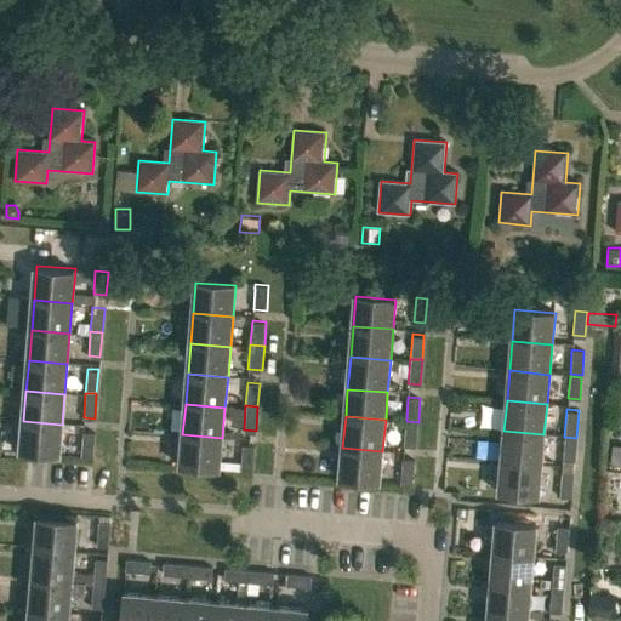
[(23,421),(21,453),(58,456),(62,425),(23,421)]
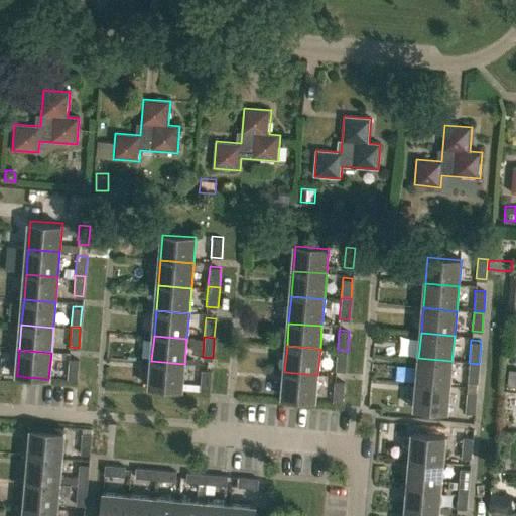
[(338,350),(336,370),(346,371),(348,351),(338,350)]
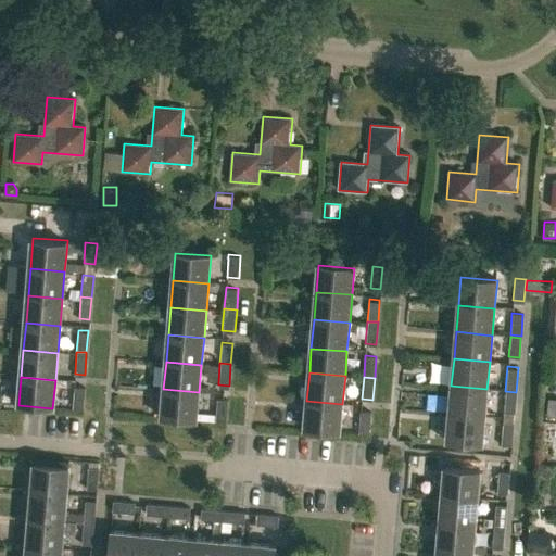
[(449,413),(484,416),(487,389),(451,386),(449,413)]
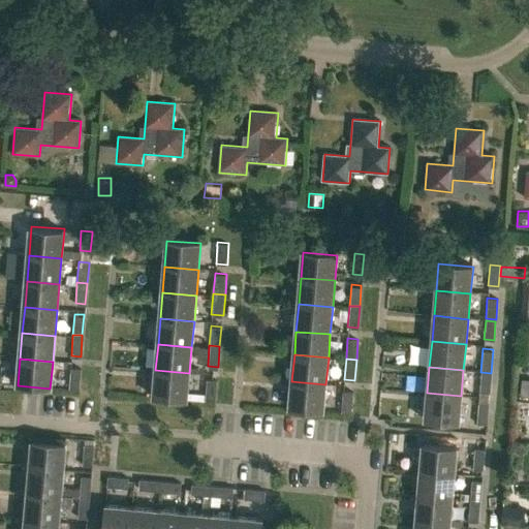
[(70,368),(69,389),(80,390),(81,368),(70,368)]
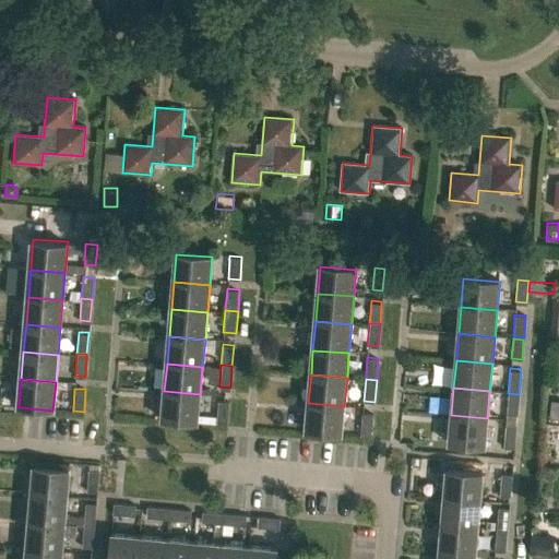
[(162,419),(198,423),(200,394),(164,391),(162,419)]
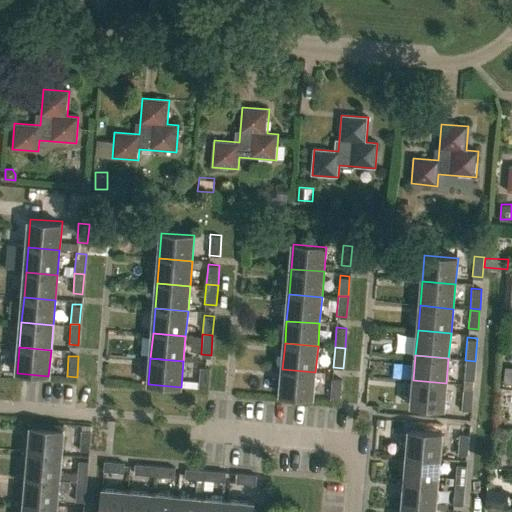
[(465,360),(463,384),(472,385),(475,361),(465,360)]
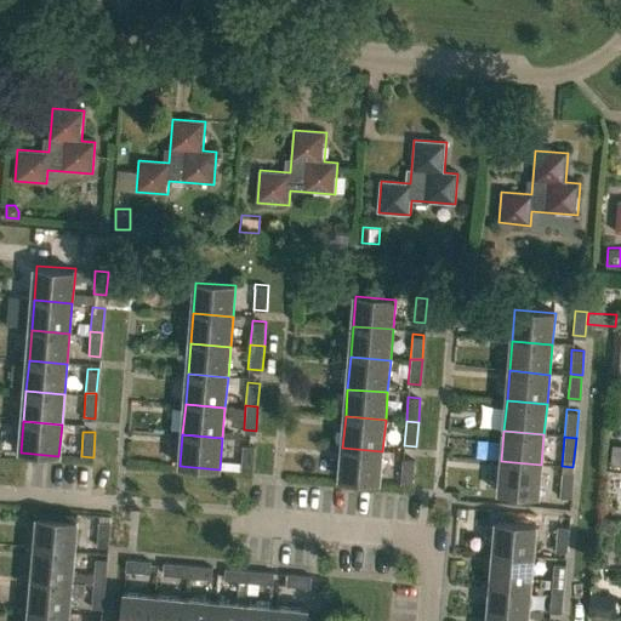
[(240,468),(252,469),(255,445),(241,444),(240,468)]
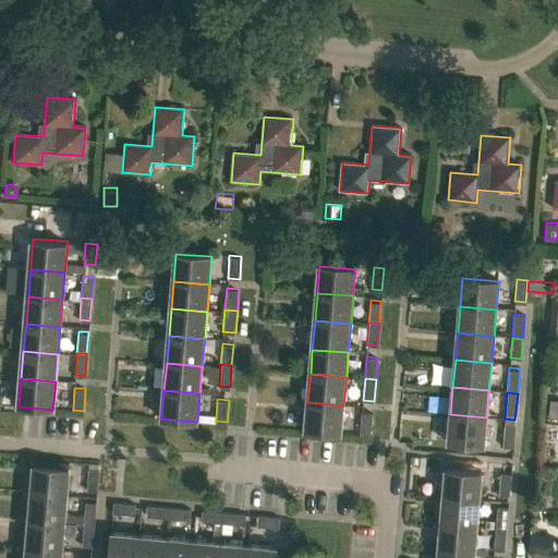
[(305,431),(341,434),(343,405),(307,402),(305,431)]
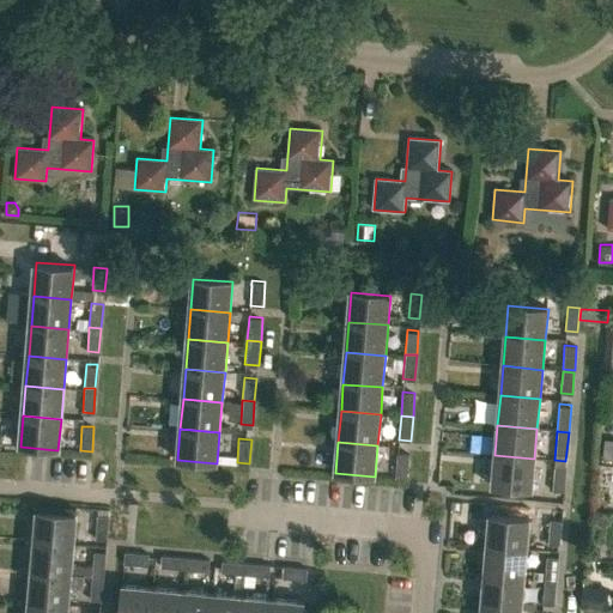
[(398,451),(395,475),(406,477),(410,451),(398,451)]
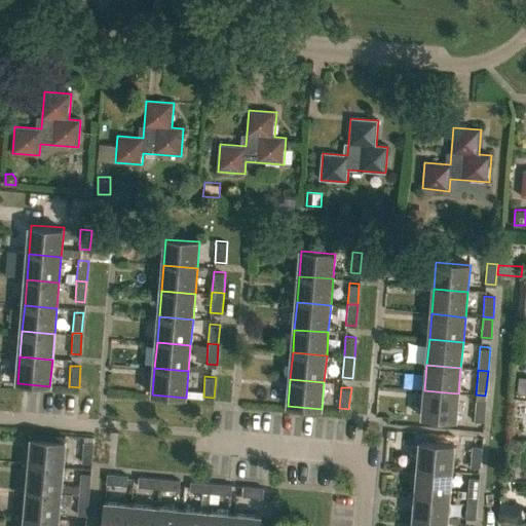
[(422,416),(456,420),(458,393),(424,390),(422,416)]
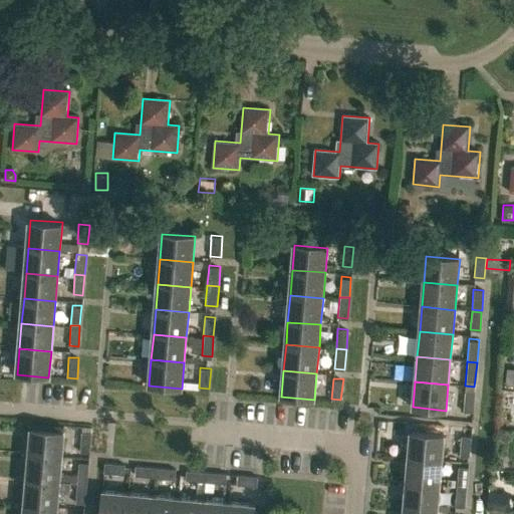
[(462,410),(472,411),(474,388),(465,387),(462,410)]
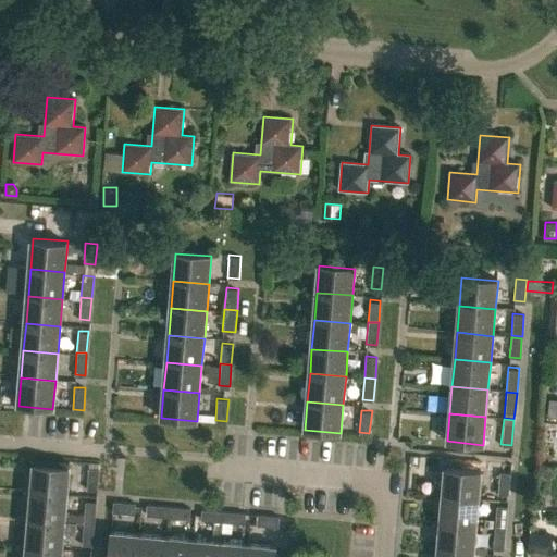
[(34,463),(32,492),(66,494),(70,467),(34,463)]
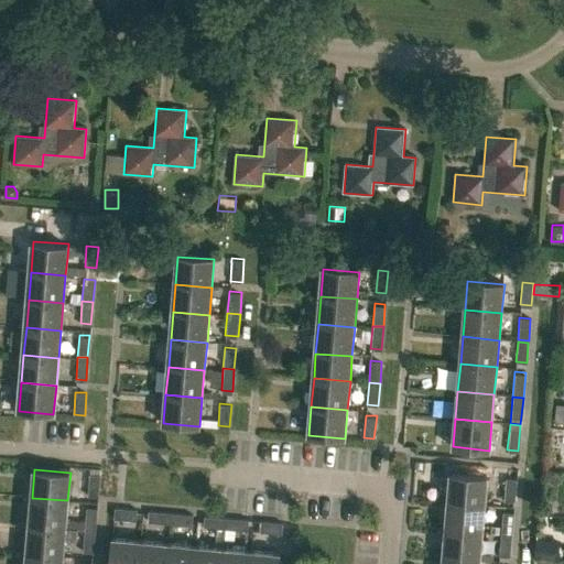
[(89,472),(87,495),(98,495),(100,473),(89,472)]
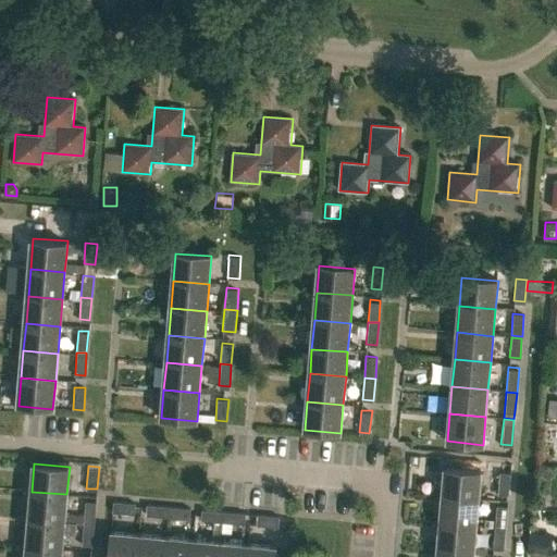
[(443,496),(479,499),(481,472),(445,469),(443,496)]
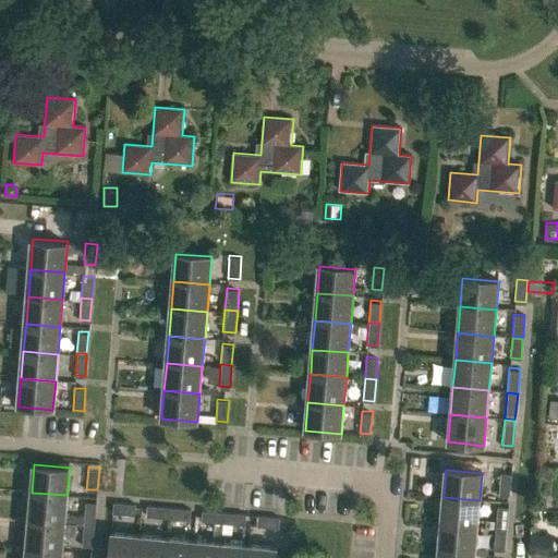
[(510,472),(500,471),(498,493),(508,494),(510,472)]
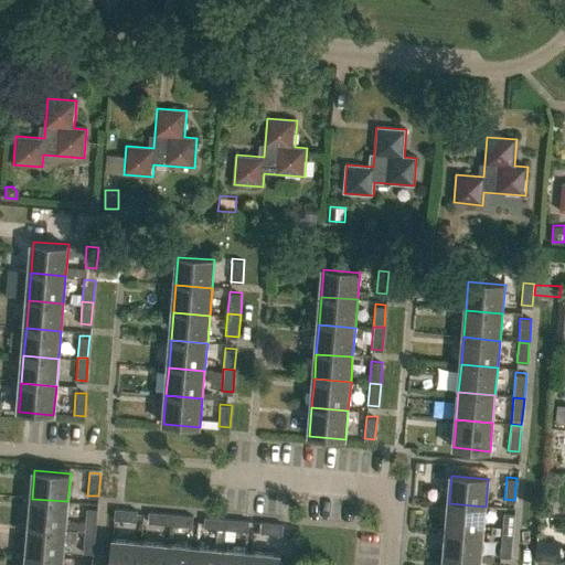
[(32,499),(29,524),(65,528),(67,501),(32,499)]
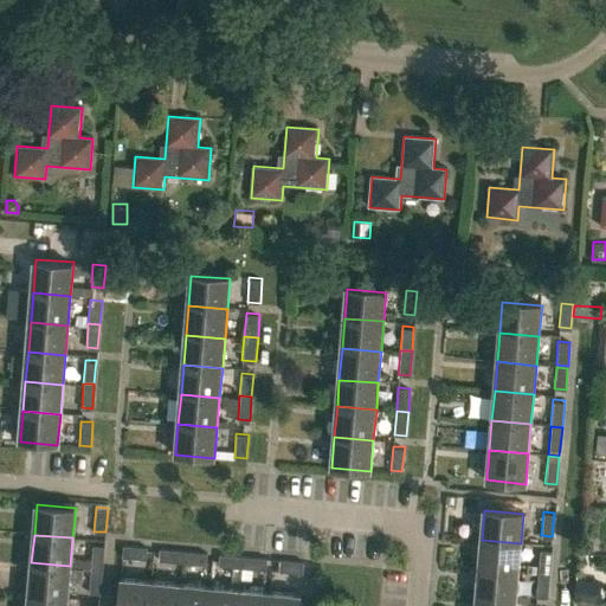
[(478,571),(517,574),(521,543),(482,540),(478,571)]
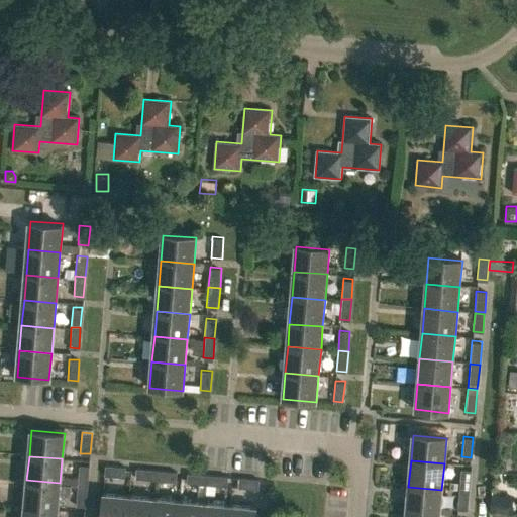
[(497,461),(496,471),(509,472),(509,462),(497,461)]
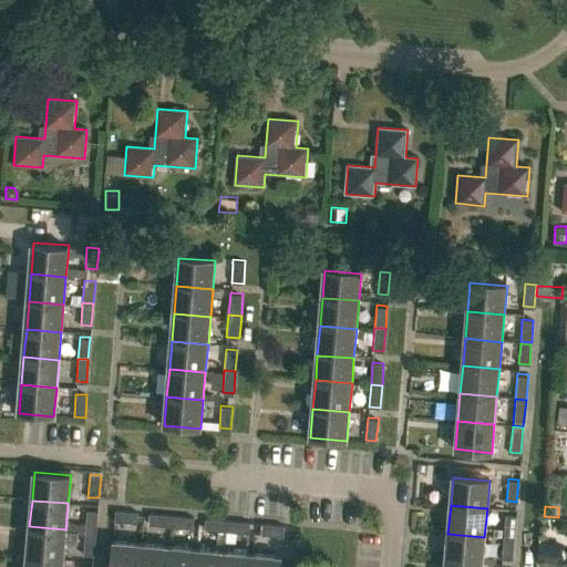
[(86,508),(84,531),(96,532),(98,509),(86,508)]
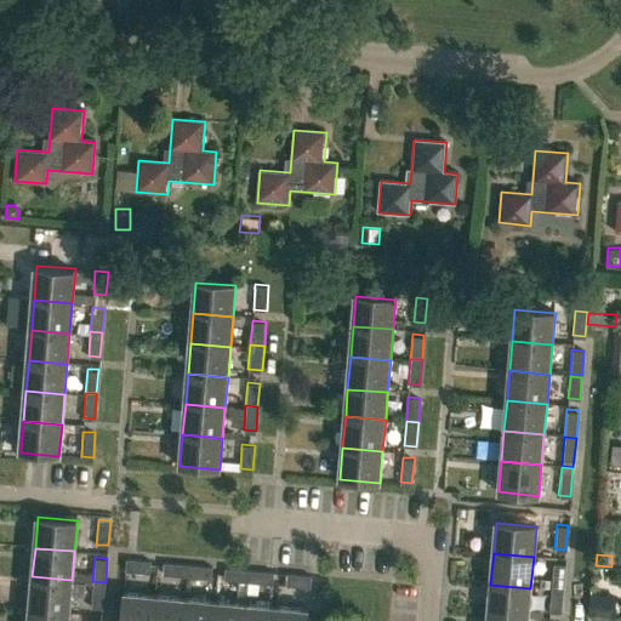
[(126,557),(126,560),(125,569),(149,571),(151,559),(126,557)]
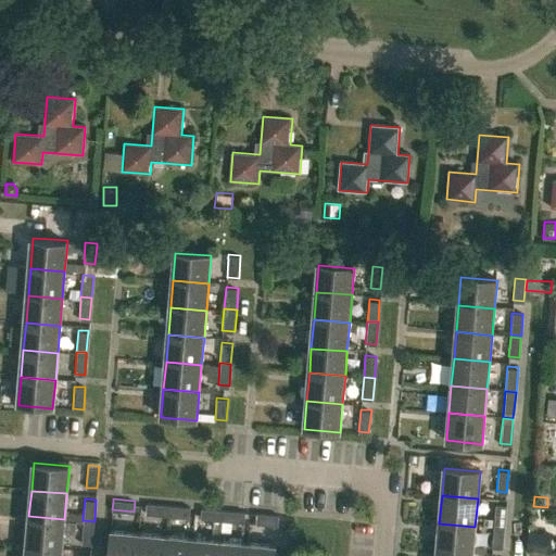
[(146,502),(146,504),(144,513),(166,515),(167,504),(146,502)]
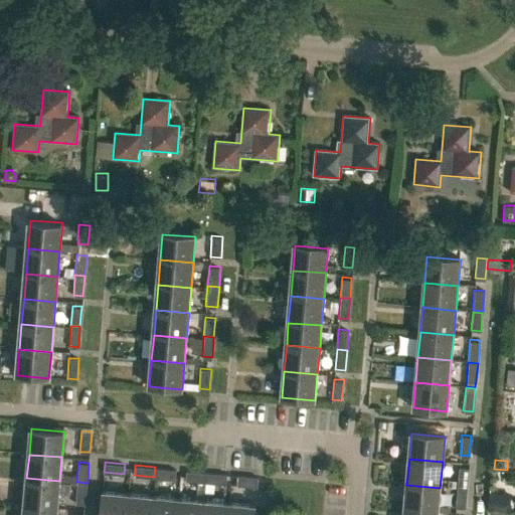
[(467,487),(468,467),(459,466),(457,486),(467,487)]
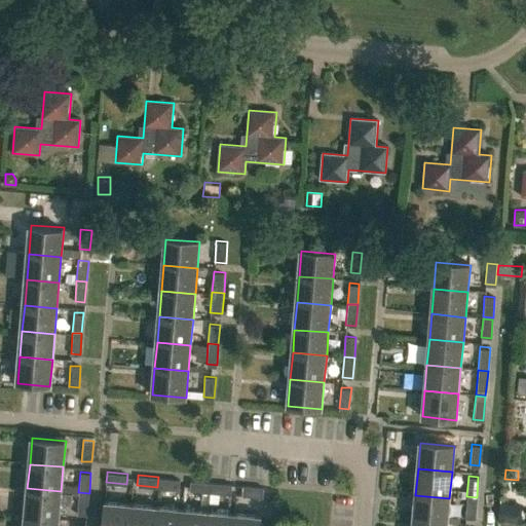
[(158,477),(157,487),(179,489),(180,480),(180,479),(158,477)]
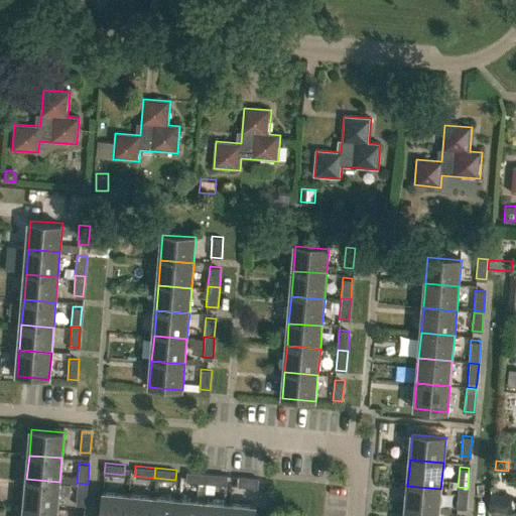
[(186,470),(186,472),(185,480),(206,482),(207,472),(186,470)]
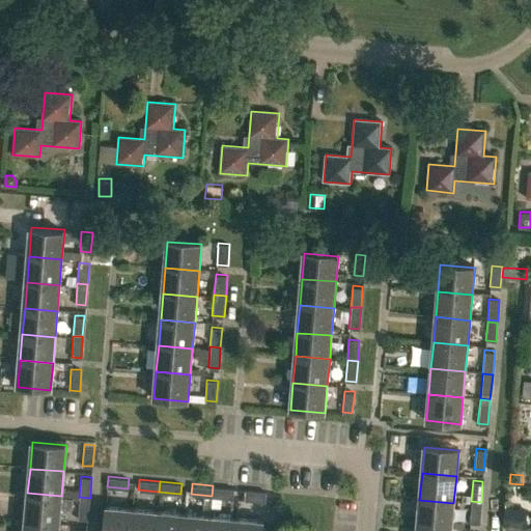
[(213,485),(212,496),(233,498),(233,490),(234,487),(213,485)]
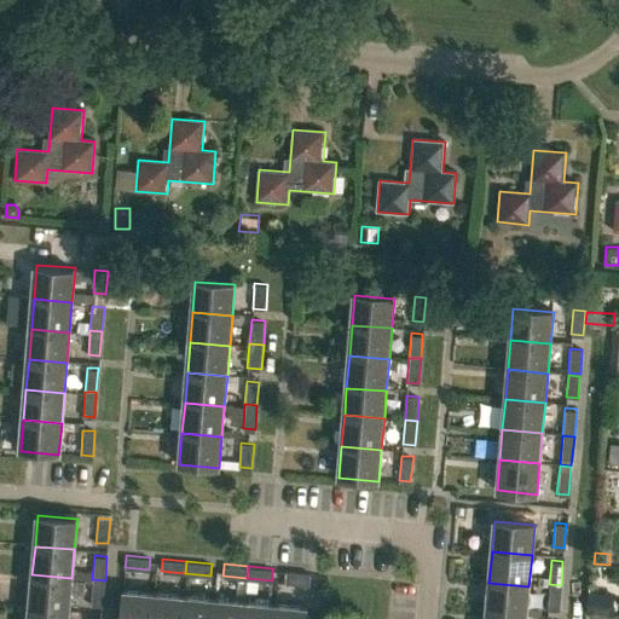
[(310,585),(310,574),(285,572),(285,584),(310,585)]
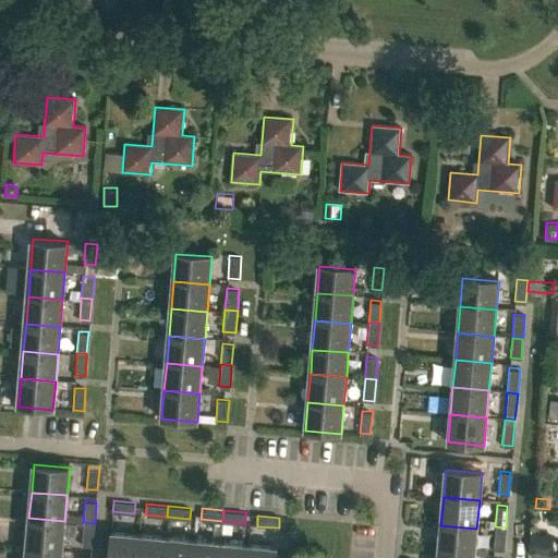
[(28,518),(26,547),(62,550),(63,534),(76,535),(76,524),(64,522),(64,521),(28,518)]
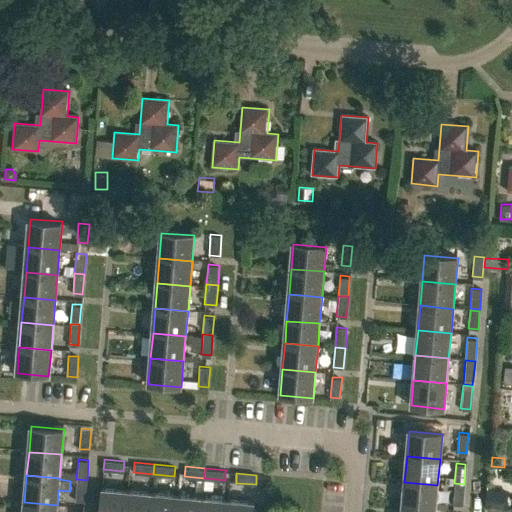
[(76,479),(75,499),(85,500),(87,480),(76,479)]
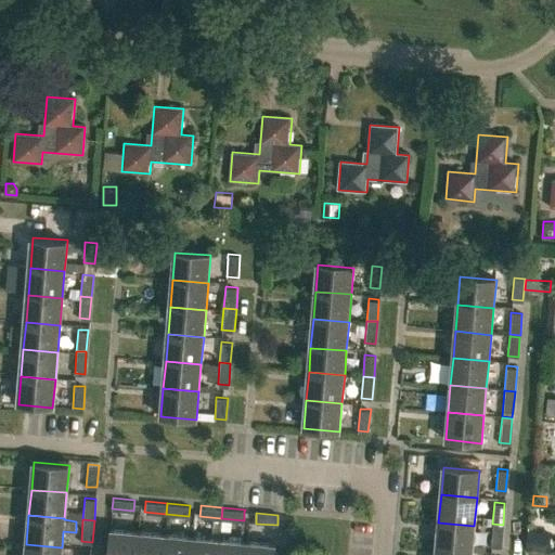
[(436,550),(472,553),(474,526),(438,523),(436,550)]
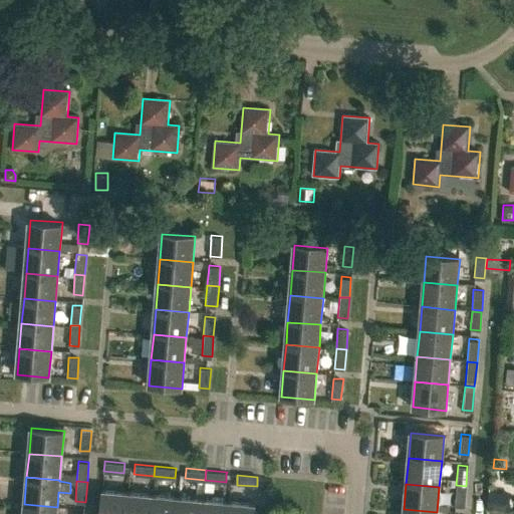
[(456,485),(454,505),(464,506),(466,486),(456,485)]
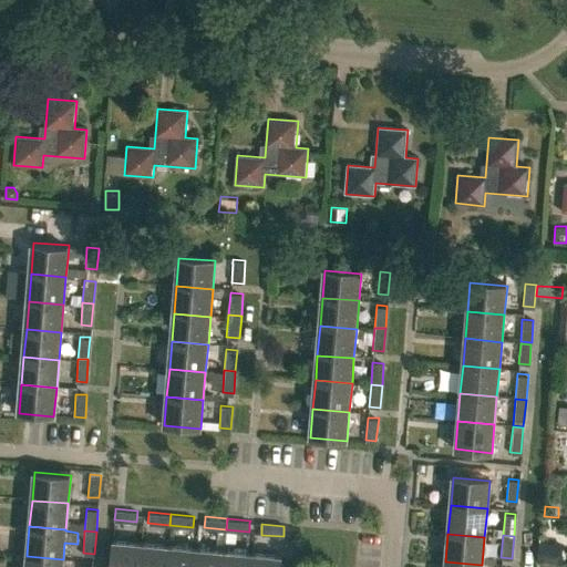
[(110,566),(138,566),(141,544),(112,542),(110,566)]
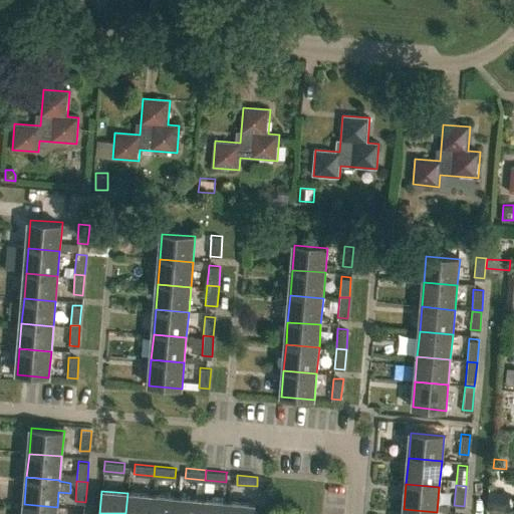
[(125,513),(150,513),(153,495),(127,493),(125,513)]
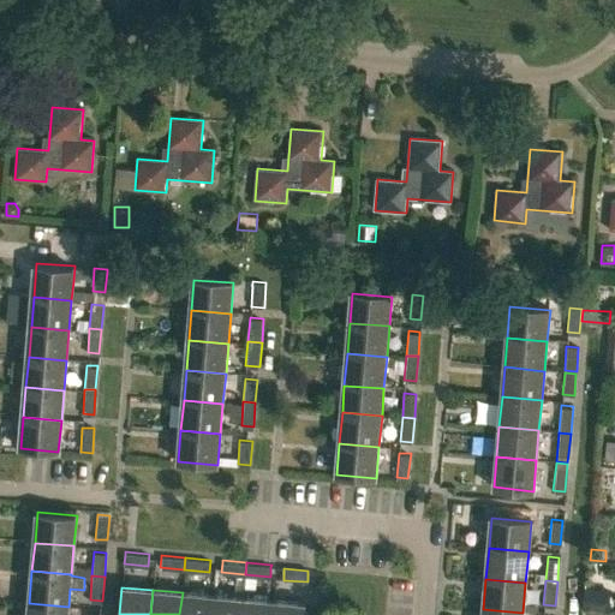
[(179,614),(212,614),(214,596),(183,592),(179,614)]
